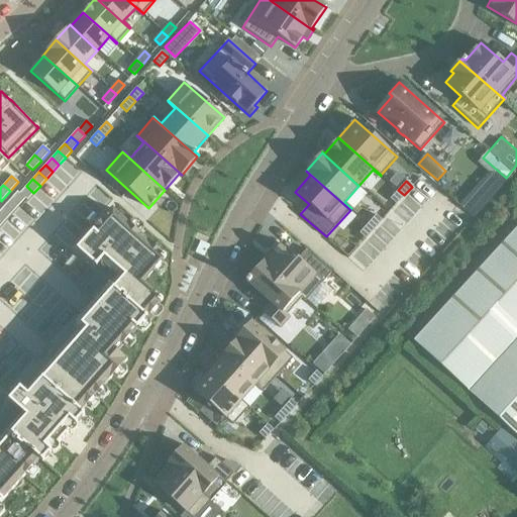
[(26,186),(19,194),(25,199),(27,200),(33,193),(26,186)]
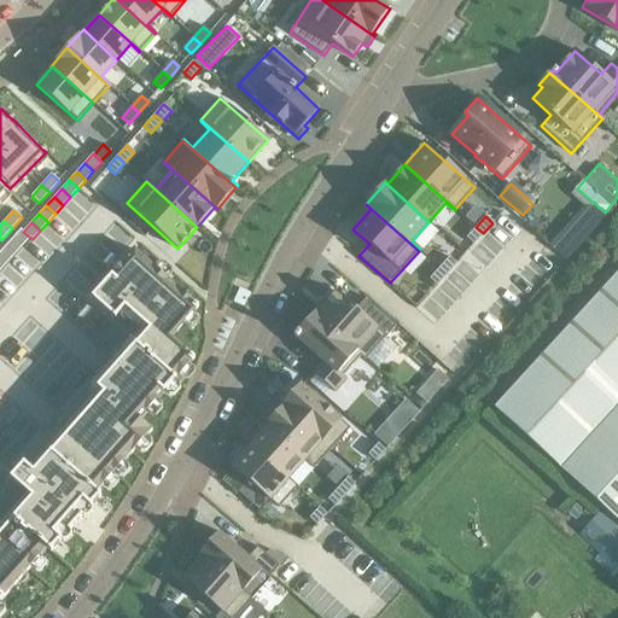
[(476,227),(466,238),(473,244),(483,233),(476,227)]
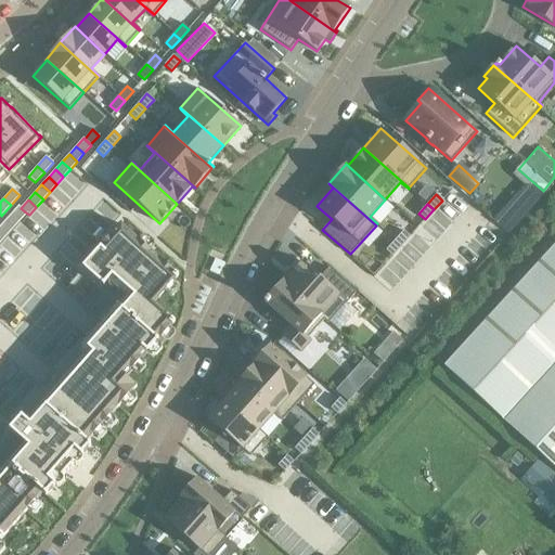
[(18,206),(11,214),(20,221),(27,214),(21,208),(18,206)]
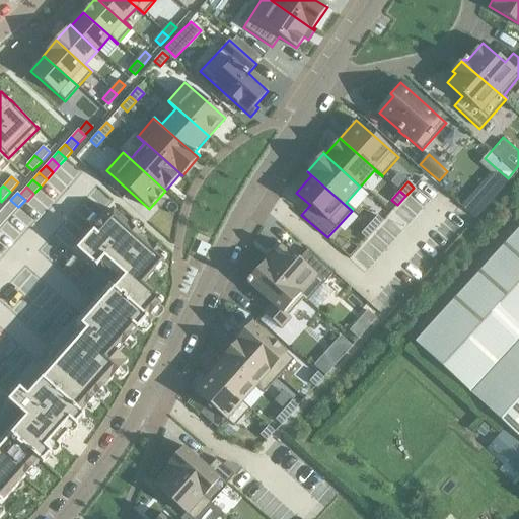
[(10,200),(4,207),(12,214),(18,207),(10,200)]
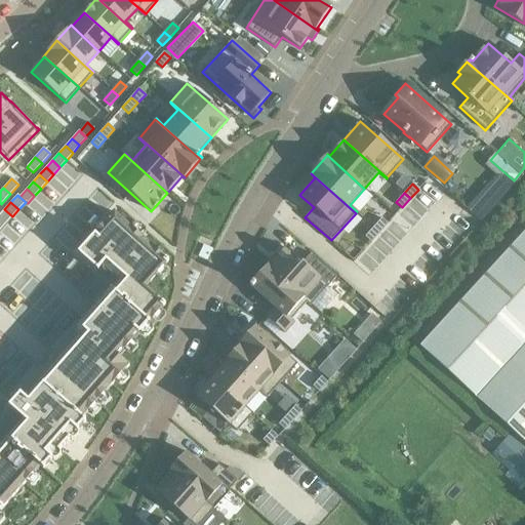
[(4,209),(0,213),(0,218),(5,224),(12,216),(4,209)]
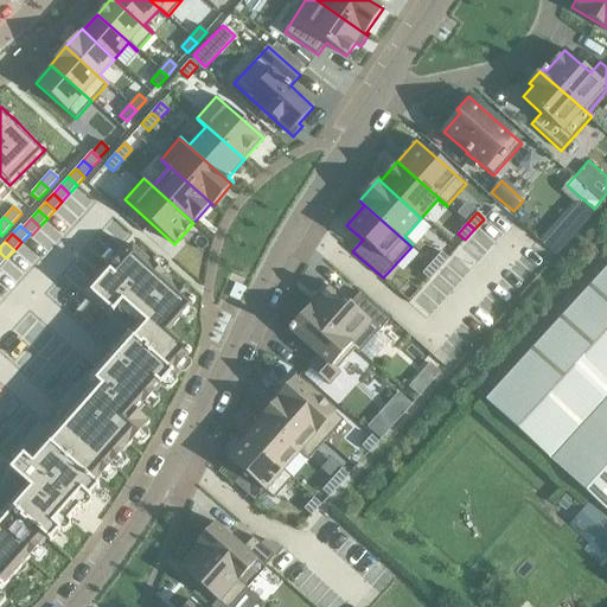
[(0,590),(46,540),(50,543),(61,531),(62,532),(65,532),(70,526),(70,523),(69,522),(81,508),(83,510),(85,509),(90,504),(90,500),(89,499),(98,487),(95,484),(149,423),(138,413),(191,352),(167,332),(195,301),(131,246),(90,292),(113,312),(122,301),(138,315),(146,323),(95,381),(101,387),(33,464),(24,457),(10,471),(24,483),(31,490),(0,524),(0,590)]
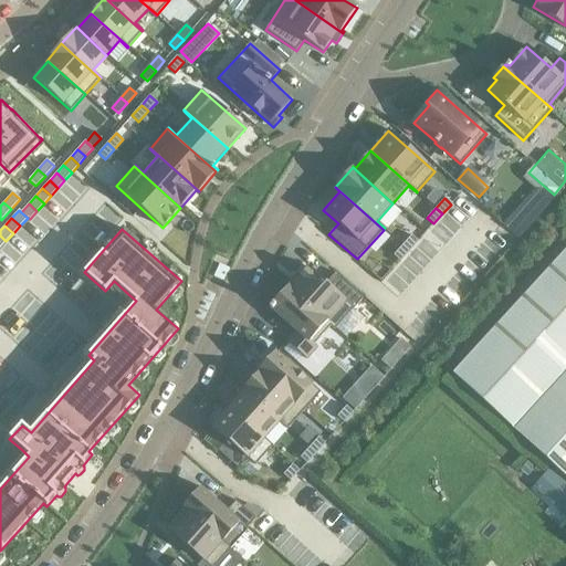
[(411,236),(401,245),(408,252),(418,241),(411,236)]
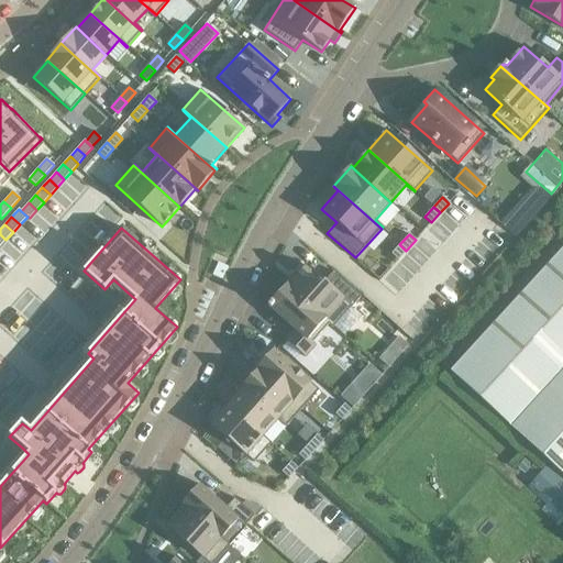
[(562,241),(449,367),(510,423),(562,363),(562,241)]
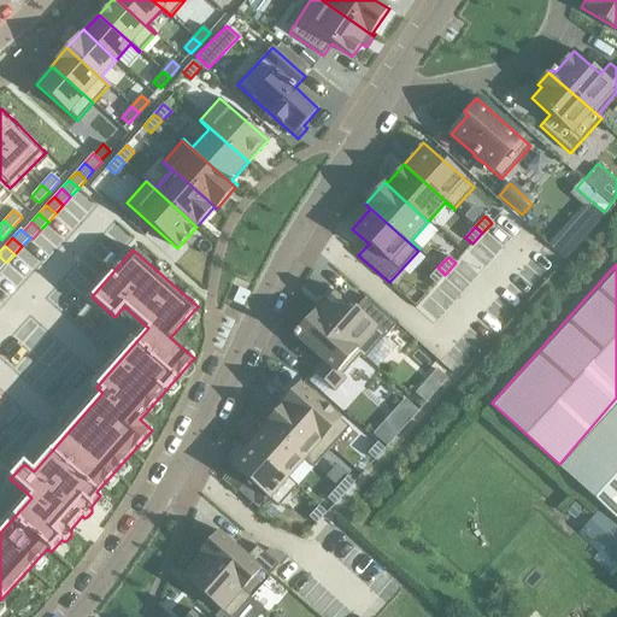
[(438,268),(429,278),(436,285),(440,281),(445,275),(438,268)]
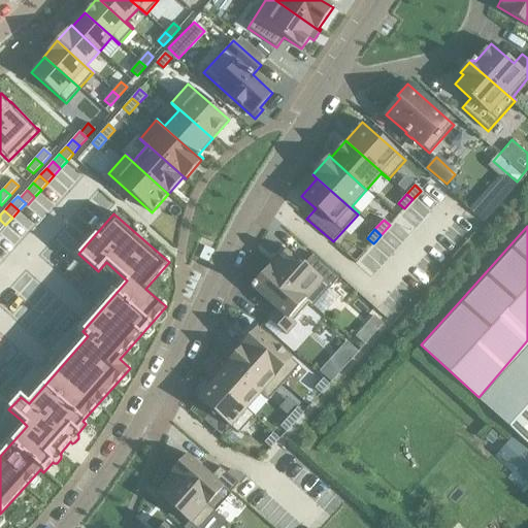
[(274,257),(266,266),(312,307),(338,277),(312,255),(304,264),(288,250),(278,260),(274,257)]
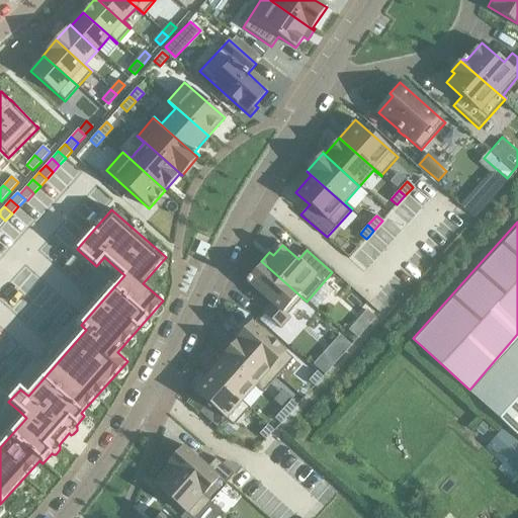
[(262,263),(246,281),(270,303),(262,313),(280,329),(290,318),(287,316),(303,298),(306,301),(307,301),(261,261),(261,262),(262,263)]
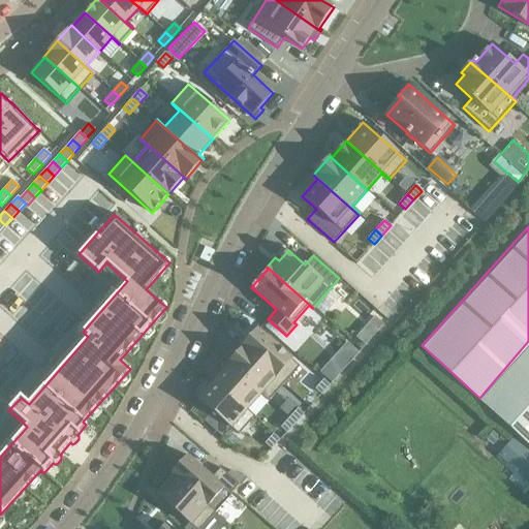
[(373,313),(359,336),(369,343),(383,320),(373,313)]
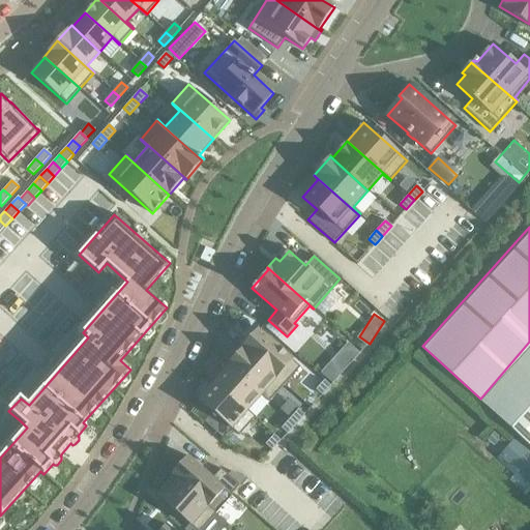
[(258,329),(242,346),(285,384),(300,367),(258,329)]
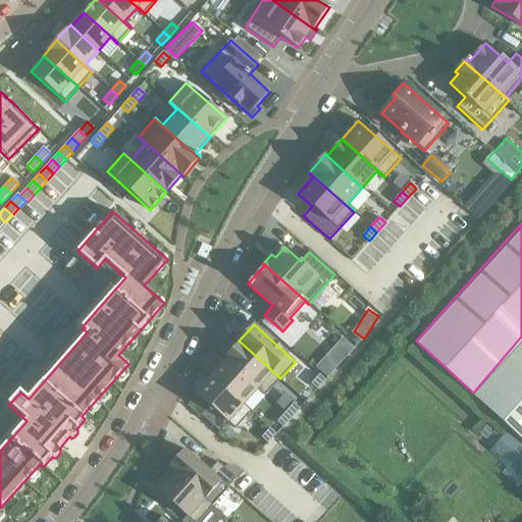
[(521,336),(473,393),(521,435),(521,336)]
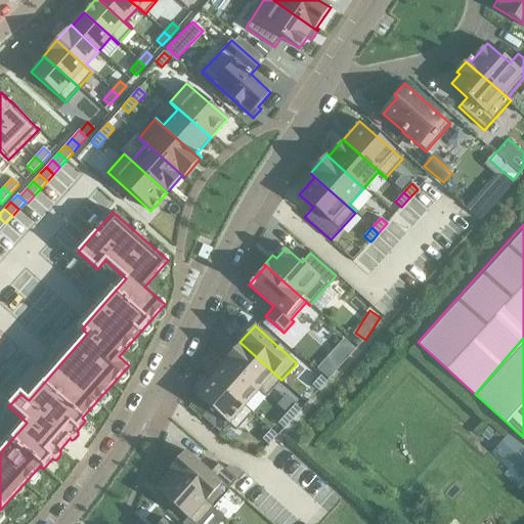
[(239,345),(225,360),(266,397),(281,380),(239,342),(238,344),(239,345)]
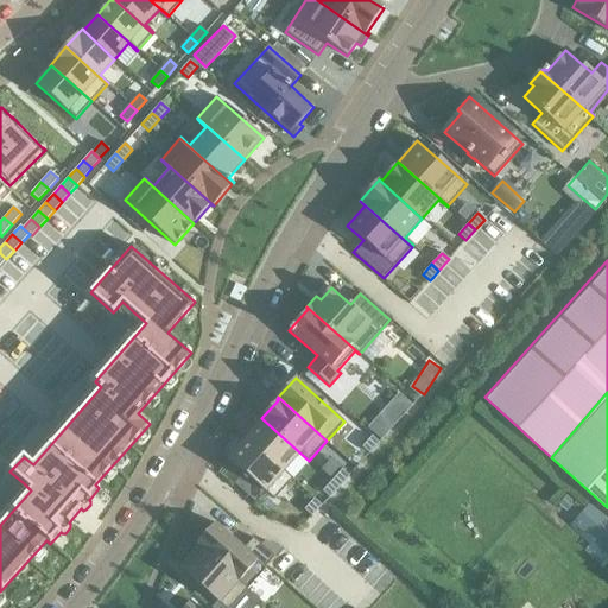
[(261,420),(245,438),(291,480),(293,479),(285,472),(299,454),(309,462),(309,461),(261,418),(260,419),(261,420)]
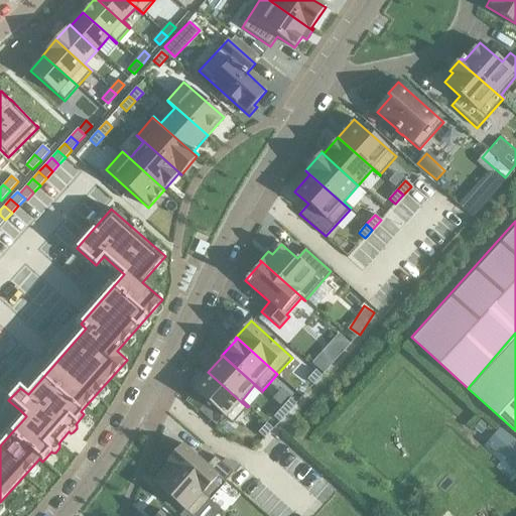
[(315,370),(307,379),(313,385),(321,376),(315,370)]
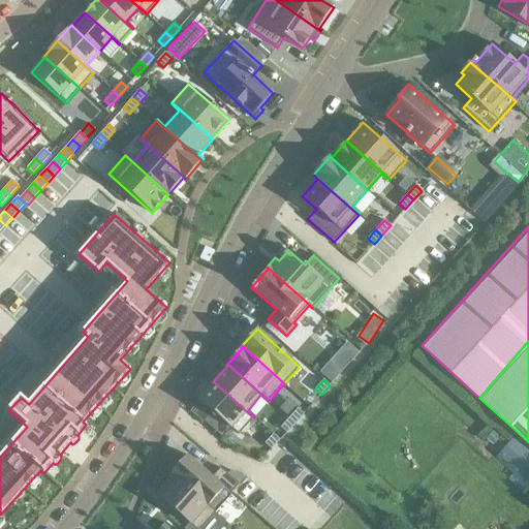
[(213,381),(197,399),(212,411),(204,422),(222,438),(230,428),(239,435),(253,417),(213,381)]
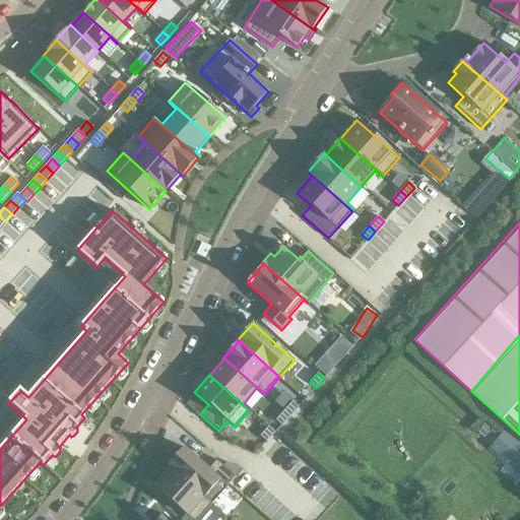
[(291,402),(284,410),(290,416),(299,407),(291,402)]
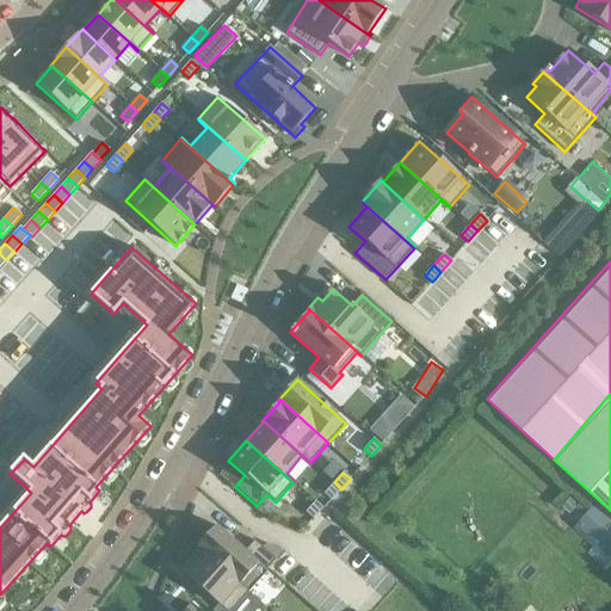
[(334,482),(325,493),(332,500),(341,489),(334,482)]
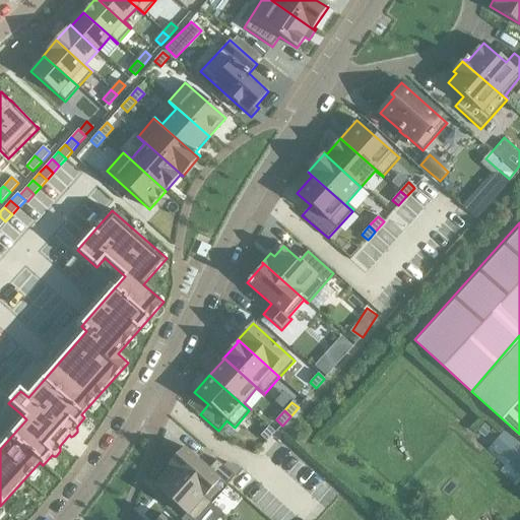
[(484,424),(477,431),(484,437),(492,430),(484,424)]
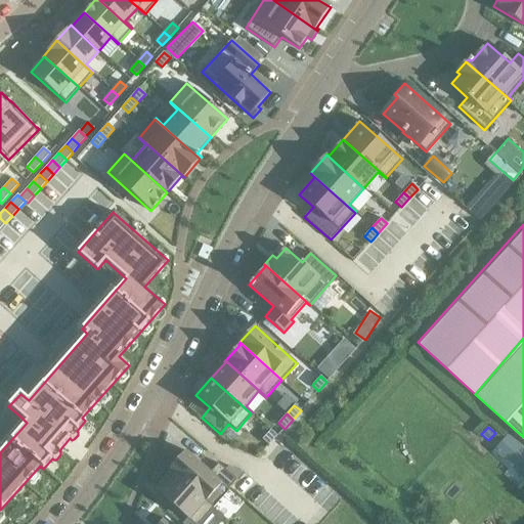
[(270,430),(262,439),(268,445),(276,436),(270,430)]
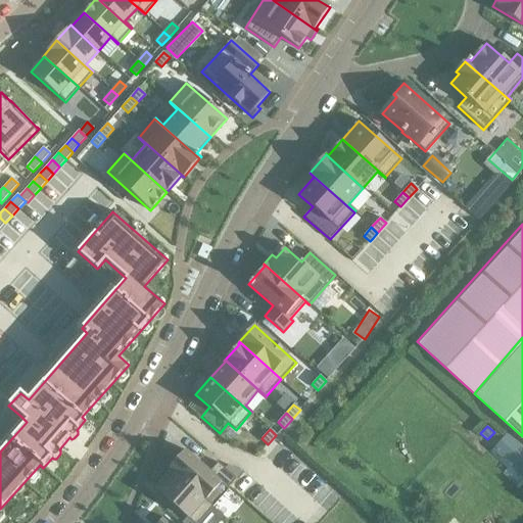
[(522,481),(522,447),(507,433),(490,450),(522,482),(522,481)]
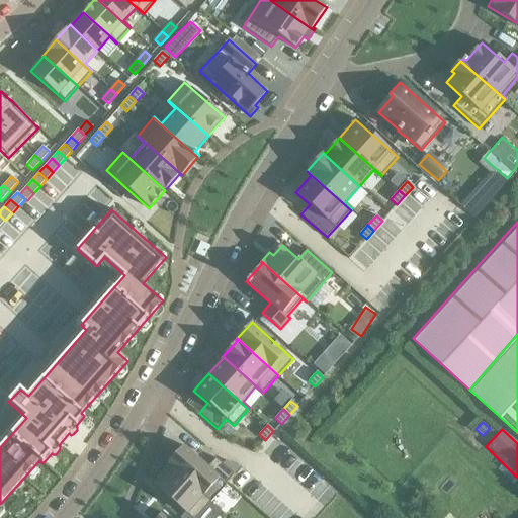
[(183,446),(167,464),(210,503),(211,502),(204,495),(219,480),(225,485),(234,475),(216,458),(207,467),(183,446)]
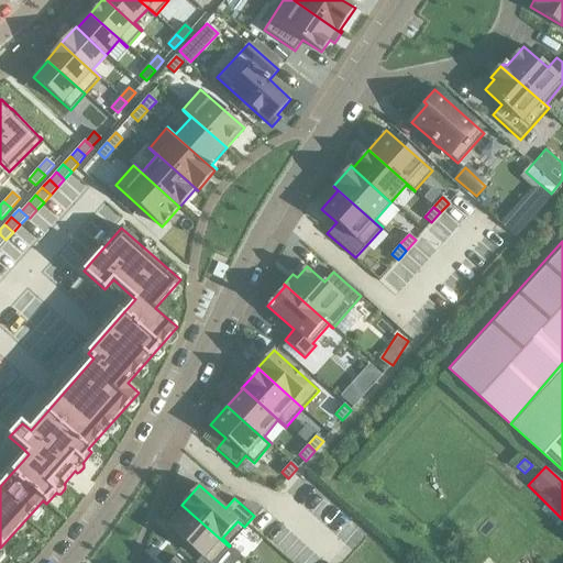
[(183,507),(166,526),(207,562),(213,562),(229,547),(181,505),(180,505),(183,507)]
